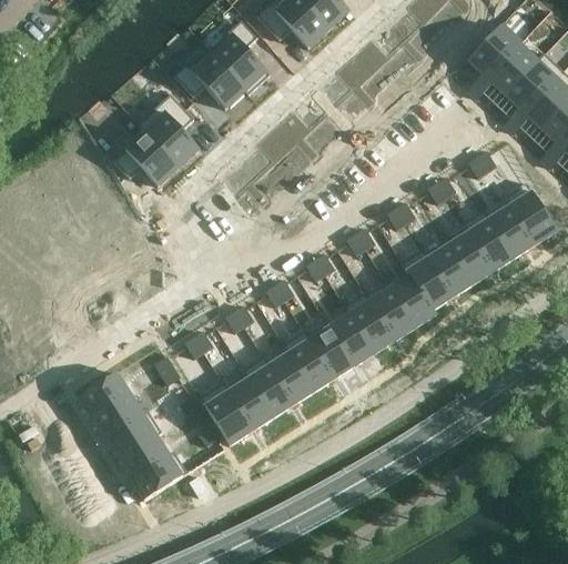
[(272,0),(255,16),(279,40),(291,30),(307,48),(328,30),(301,0),(272,0)]
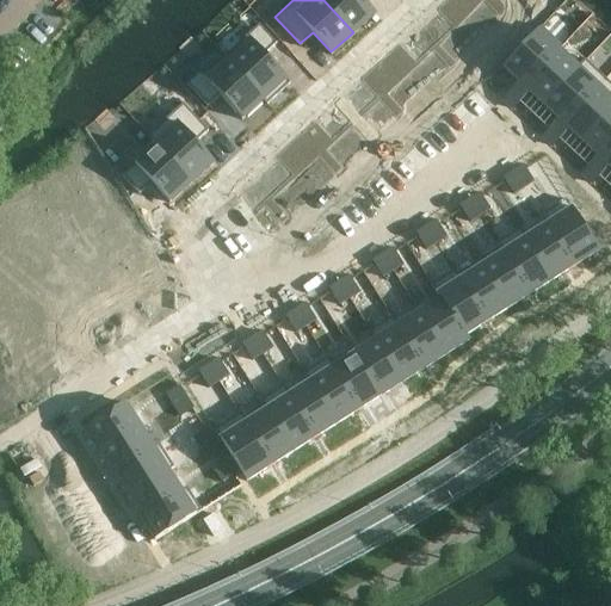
[(323,0),(353,32),(375,12),(364,0),(323,0)]
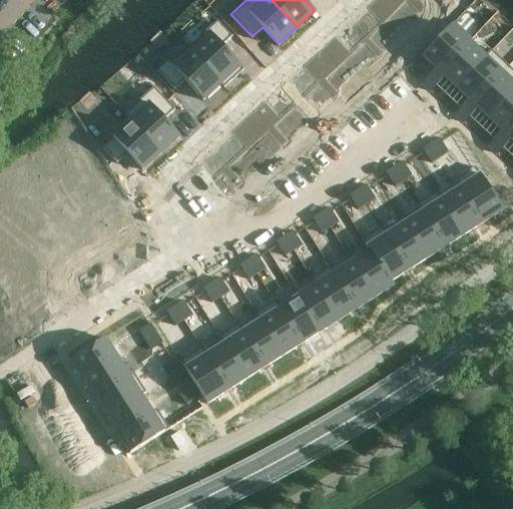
[(213,15),(185,41),(224,85),(243,68),(221,44),(231,34),(213,15)]
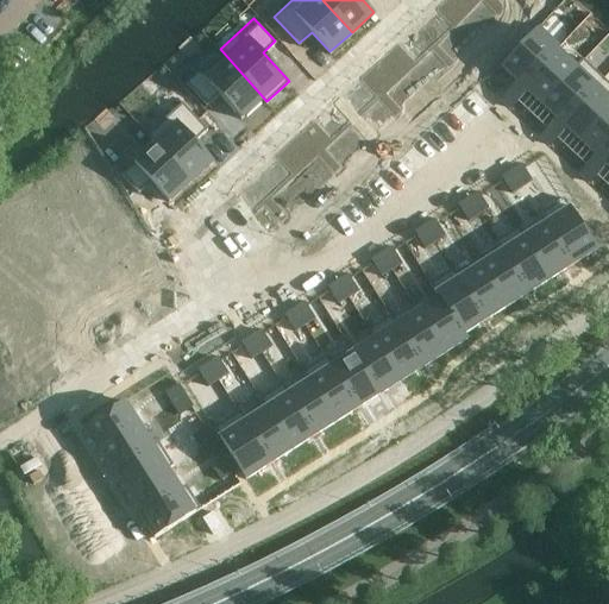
[(539,24),(501,64),(518,80),(509,88),(519,98),(527,88),(522,83),(560,43),(539,24)]
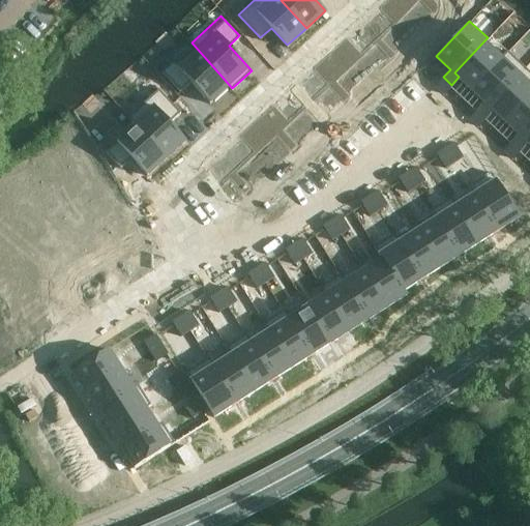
[(488,37),(454,72),(459,77),(471,89),(507,50),(500,57),(488,45),(484,41),(488,38),(488,37)]
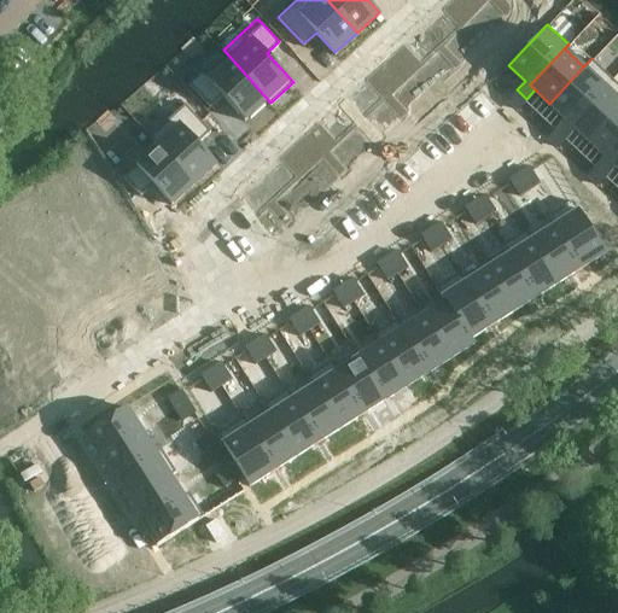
[(223,50),(188,82),(209,105),(222,94),(244,118),(249,115),(250,116),(264,103),(263,100),(266,99),(269,103),(270,103),(223,50)]
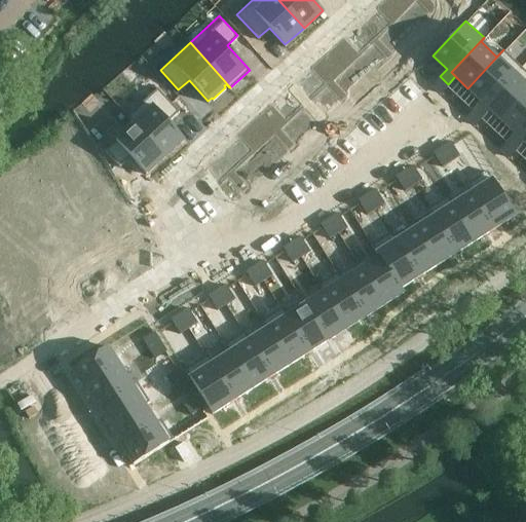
[(503,49),(467,88),(481,101),(474,108),(482,116),(489,108),(485,105),(521,66),(503,49)]
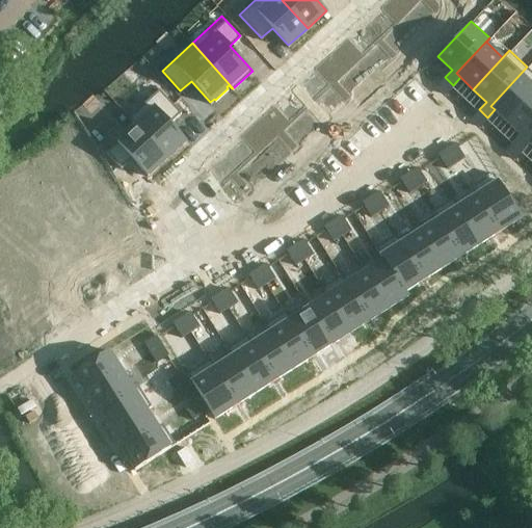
[(531,71),(527,67),(490,106),(495,109),(508,122),(531,96),(531,71)]
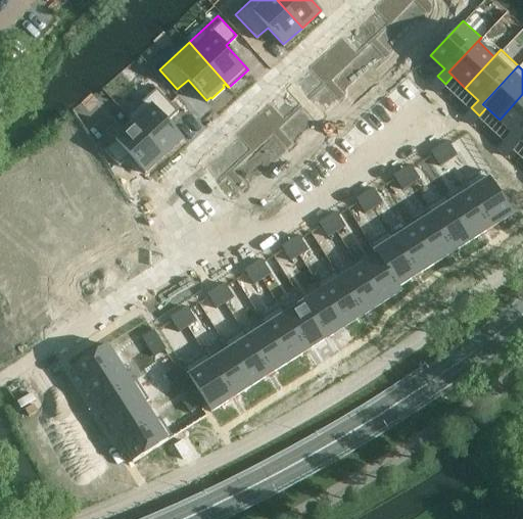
[(437,76),(430,83),(438,91),(445,84),(437,76)]
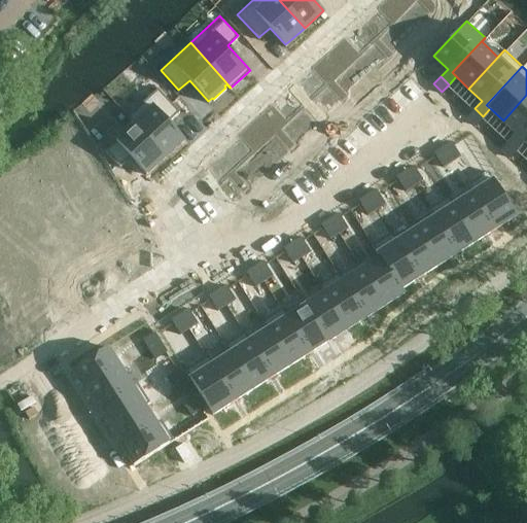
[(157,88),(128,114),(165,155),(184,138),(168,120),(170,119),(179,110),(157,88)]
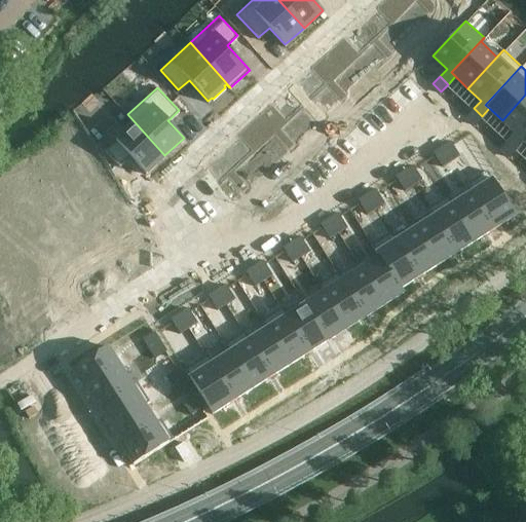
[(525,95),(502,120),(515,133),(508,140),(516,148),(523,140),(519,137),(525,128),(525,95)]
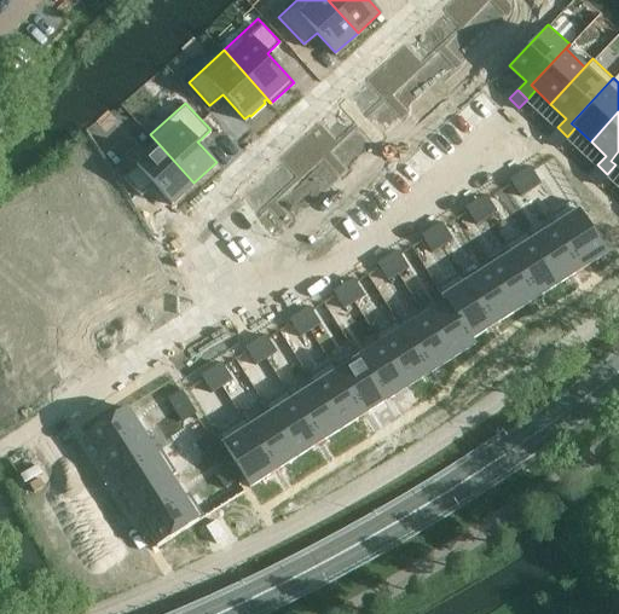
[(557,127),(549,135),(559,145),(567,137),(557,127)]
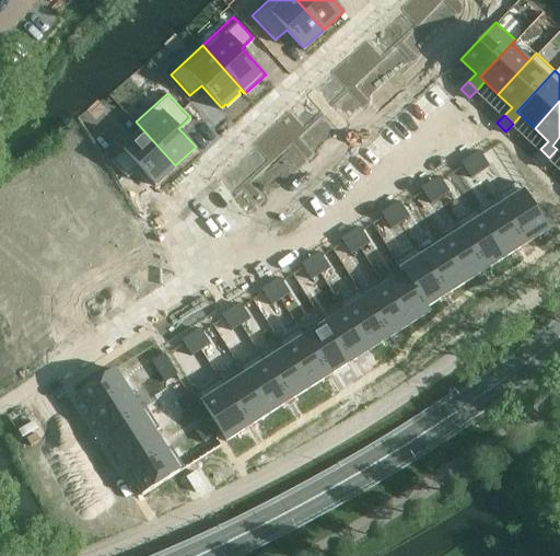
[(142,130),(112,159),(127,176),(139,165),(155,184),(175,165),(136,122),(135,123),(142,130)]
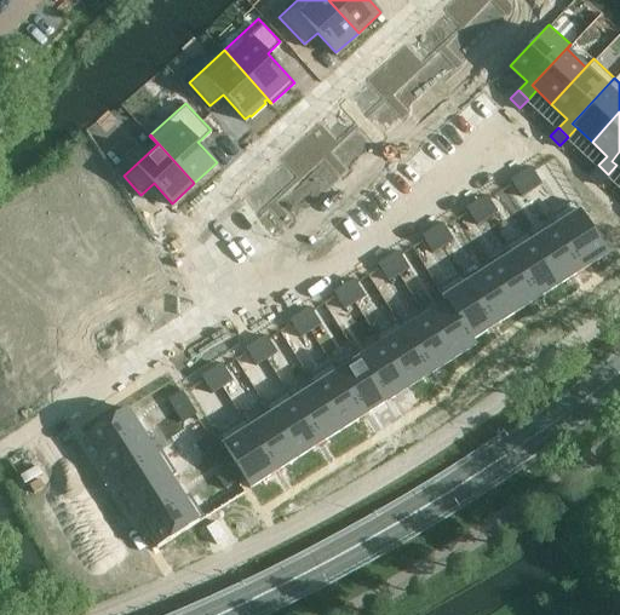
[(598,165),(590,174),(601,183),(608,174),(598,165)]
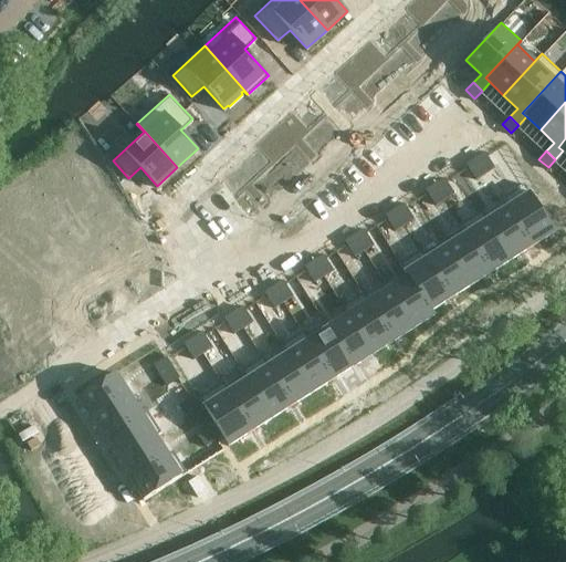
[(484,152),(475,157),(484,172),(494,166),(484,152)]
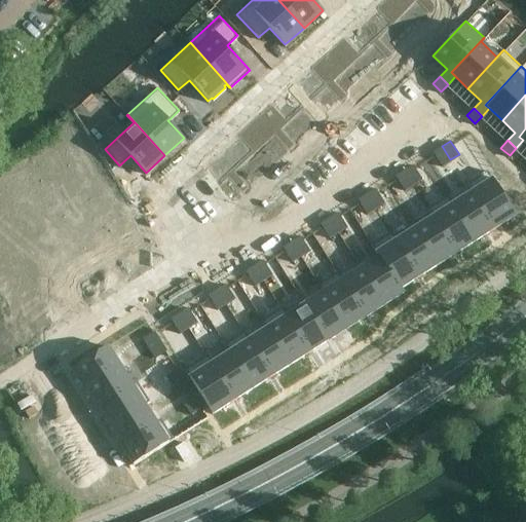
[(65,143),(2,182),(62,278),(125,238),(65,143)]
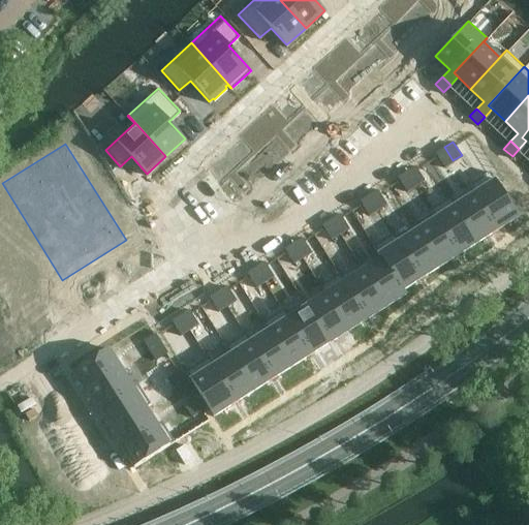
[(444,147),(435,152),(444,165),(453,160),(444,147)]
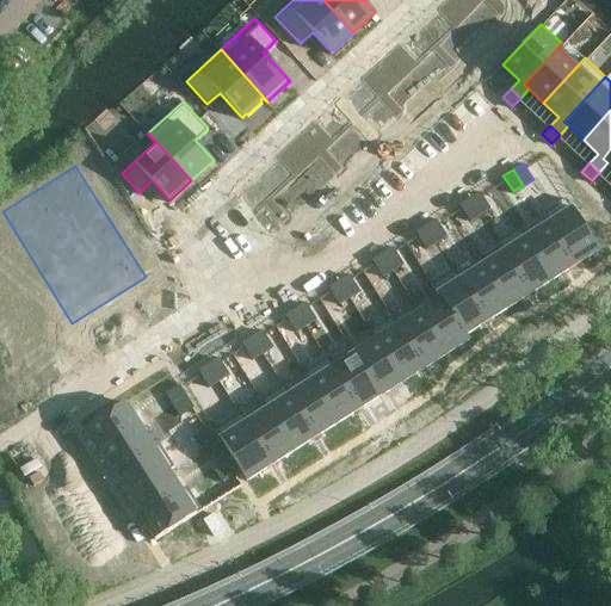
[(480,191),(469,197),(480,212),(489,206),(480,191)]
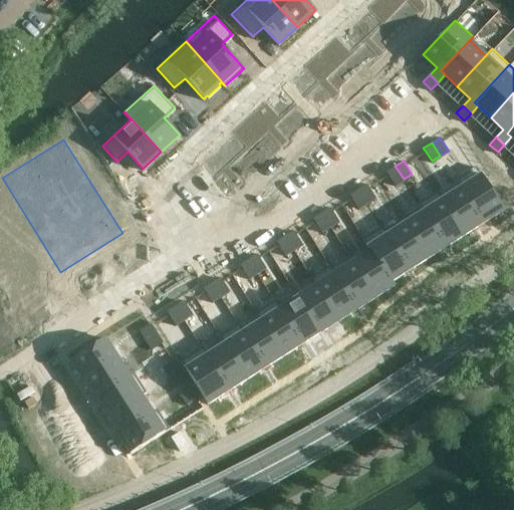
[(475,165),(455,179),(482,222),(503,209),(475,165)]
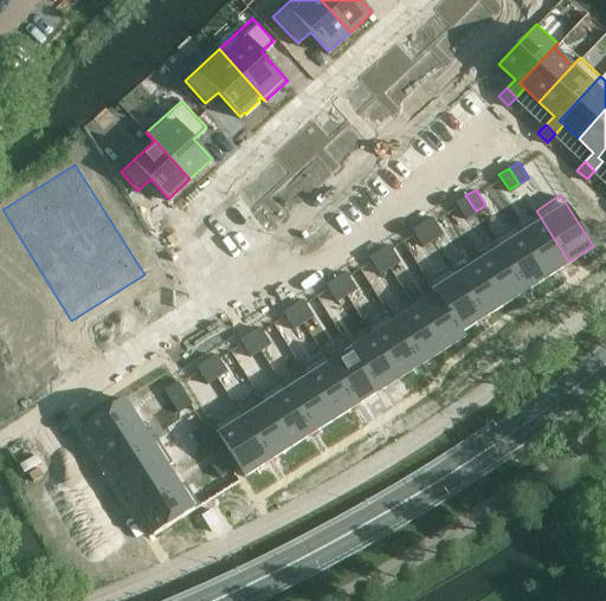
[(465,195),(456,202),(465,218),(476,211),(465,195)]
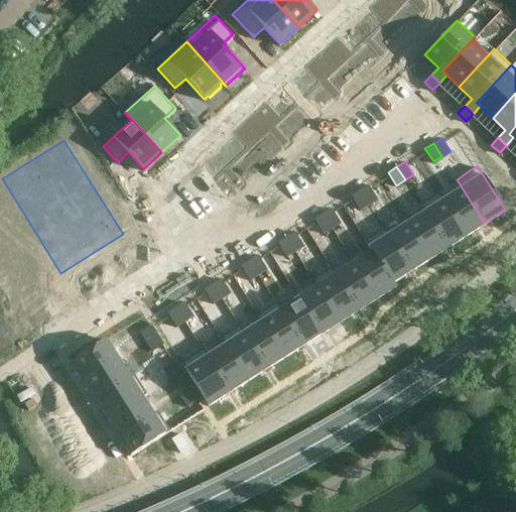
[(438,190),(437,190),(466,235),(484,223),(457,179),(456,179),(461,187),(443,199),(438,190)]
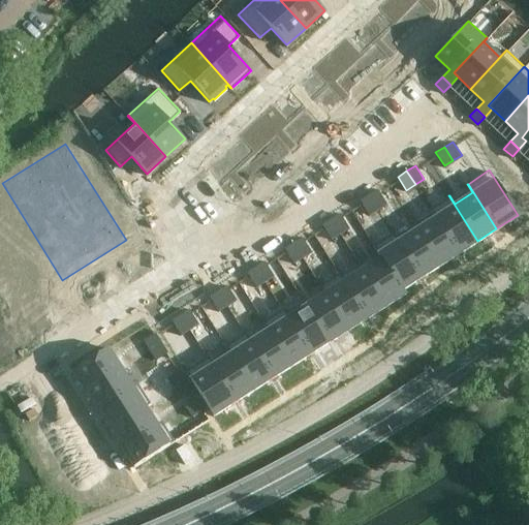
[(377,189),(369,194),(377,208),(386,203),(377,189)]
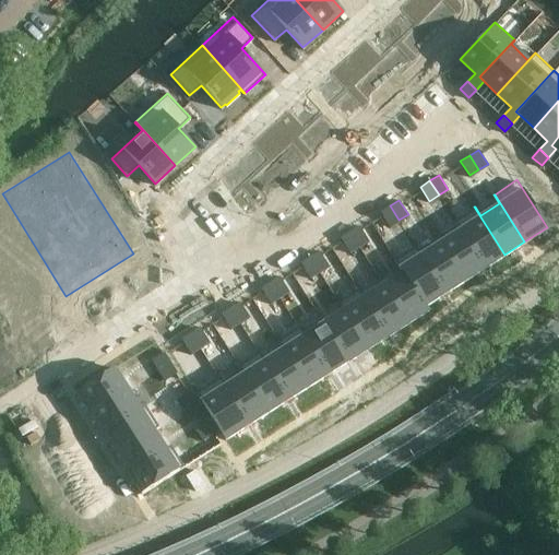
[(390,205),(381,212),(390,226),(399,220),(390,205)]
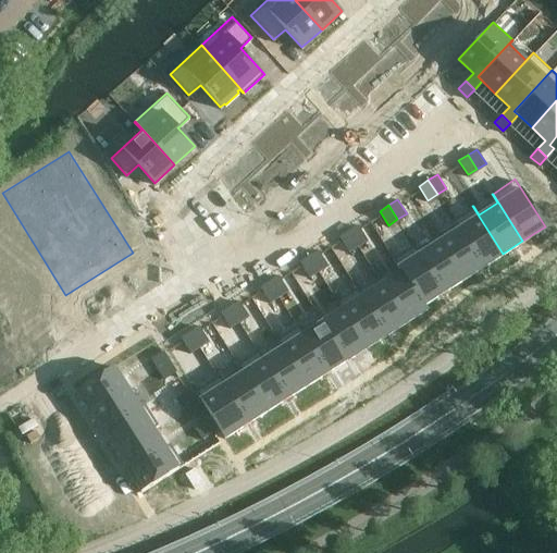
[(472,206),(453,219),(483,266),(503,254),(472,206)]
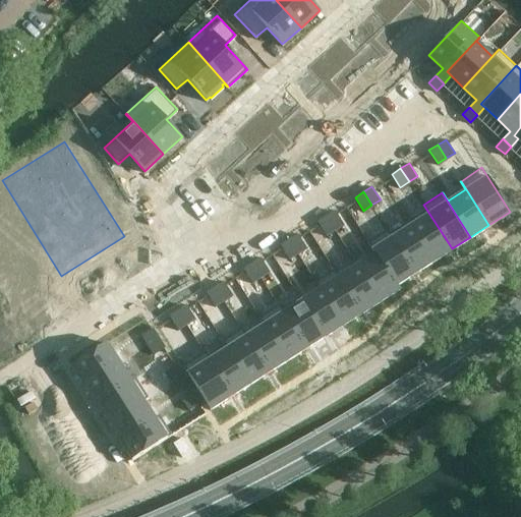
[(425,209),(407,220),(433,261),(452,248),(423,205),(422,206),(425,209)]
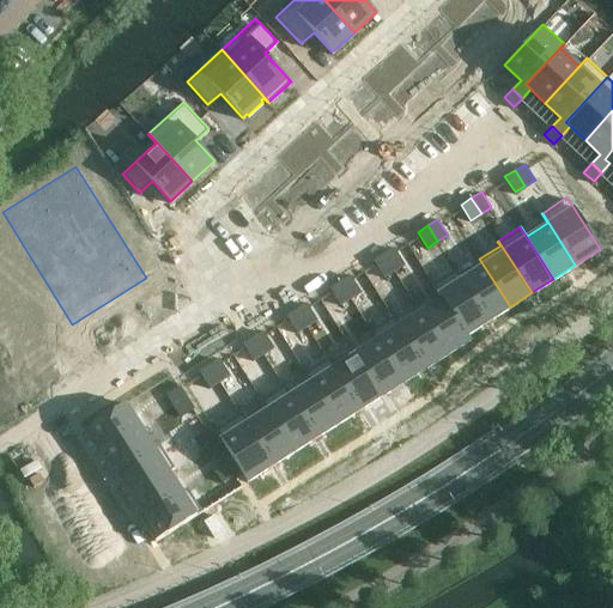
[(394,247),(383,254),(394,269),(404,262),(394,247)]
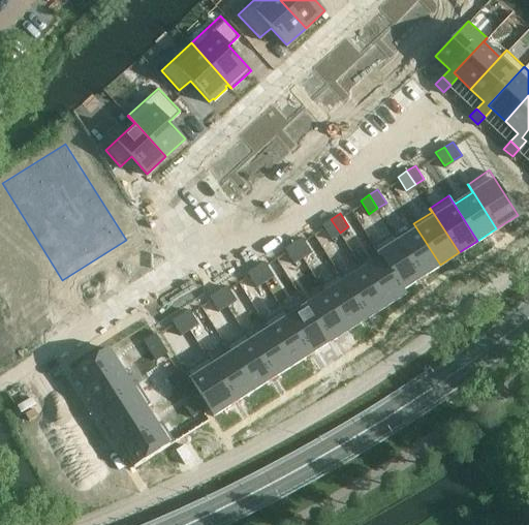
[(331,219),(322,224),(332,238),(340,233),(331,219)]
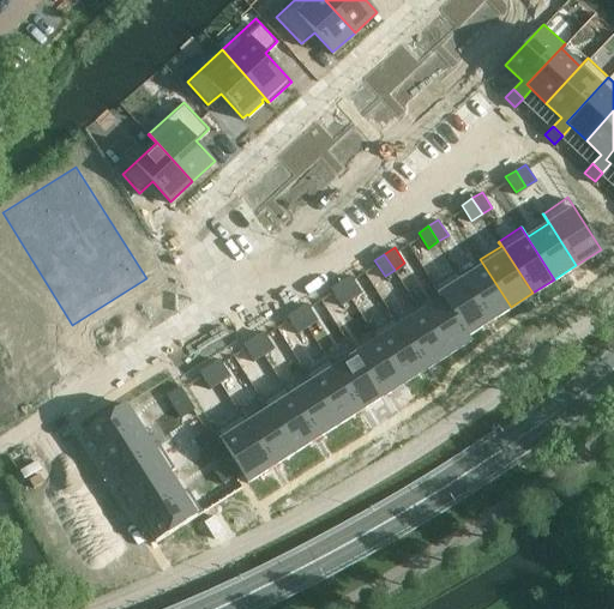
[(456,269),(488,320),(511,307),(480,259),(459,273),(456,269)]
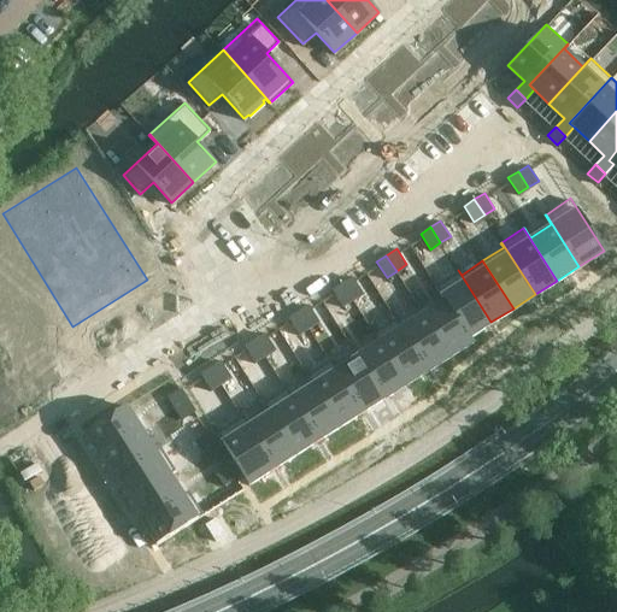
[(458,270),(435,284),(472,341),(472,340),(470,336),(491,322),(458,270)]
